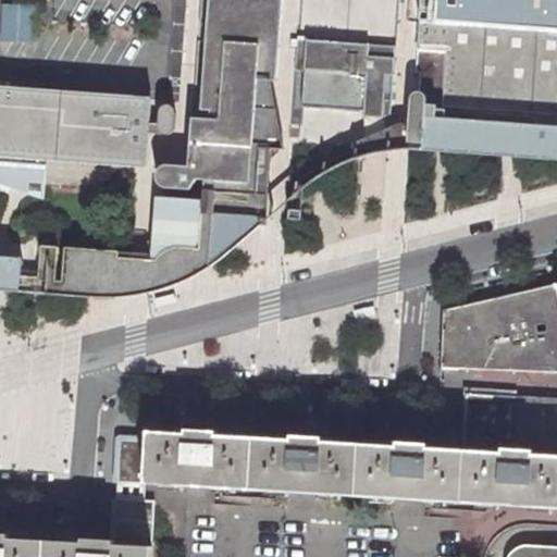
[(267,165),(272,163),(280,149),(279,144),(275,128),(267,89),(273,89),(281,0),(199,0),(198,32),(203,32),(197,116),(206,118),(205,125),(189,125),(186,168),(165,165),(161,166),(158,169),(153,173),(152,175),(152,184),(158,190),(163,193),(163,200),(152,199),(148,258),(140,257),(110,256),(108,248),(83,238),(79,238),(75,240),(72,244),(71,247),(71,252),(64,252),(61,285),(41,283),(40,295),(47,295),(84,297),(111,297),(131,296),(139,294),(171,286),(185,280),(195,275),(206,269),(222,257),(262,225),(267,165)]
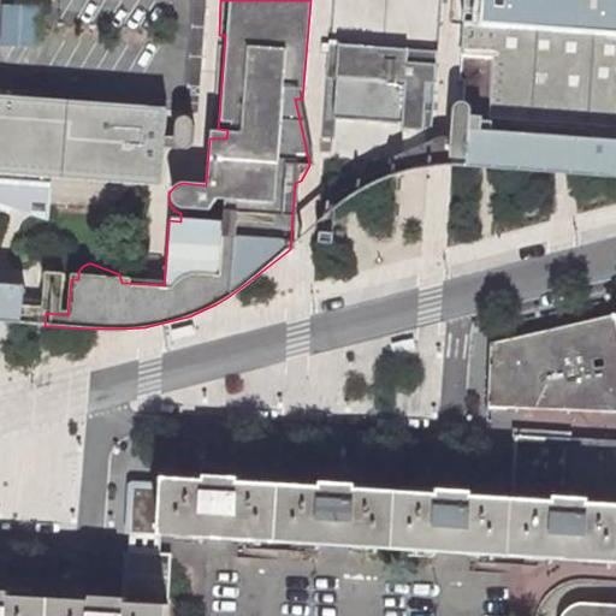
[(478,25),(479,0),(461,0),(460,24),(478,25)]
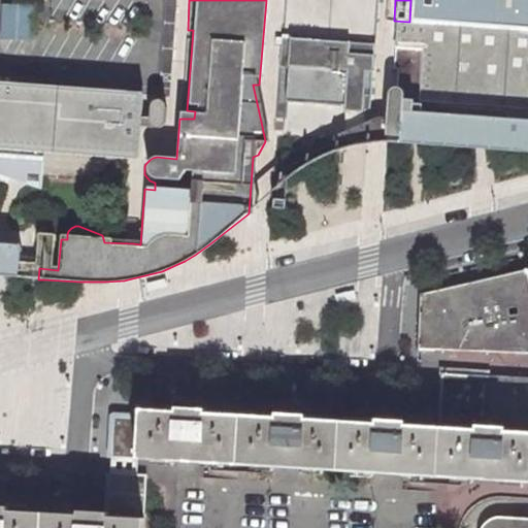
[(527,0),(410,0),(409,22),(527,29),(527,0)]
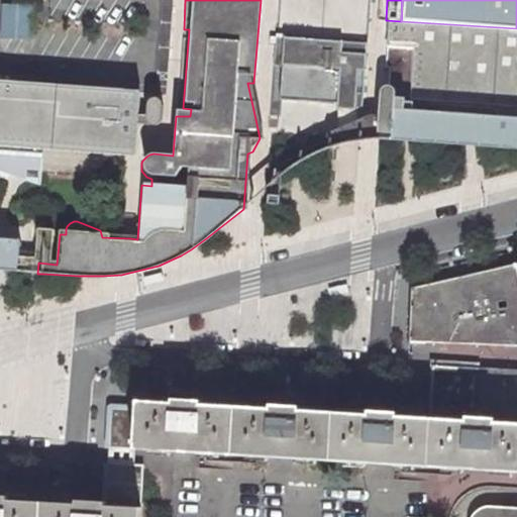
[(516,28),(401,21),(386,20),(384,49),(411,53),(407,102),(467,107),(477,107),(490,108),(516,110),(516,28)]
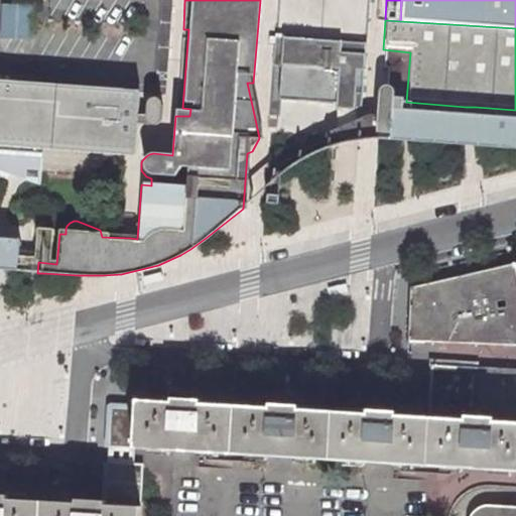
[(361,110),(366,43),(274,37),(272,65),(280,66),(278,99),(302,101),(337,103),(336,109),(361,110)]
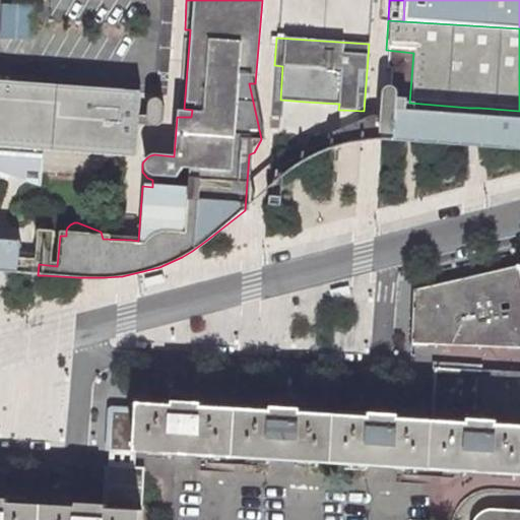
[(0,143),(114,152),(134,153),(140,90),(0,79),(0,143)]
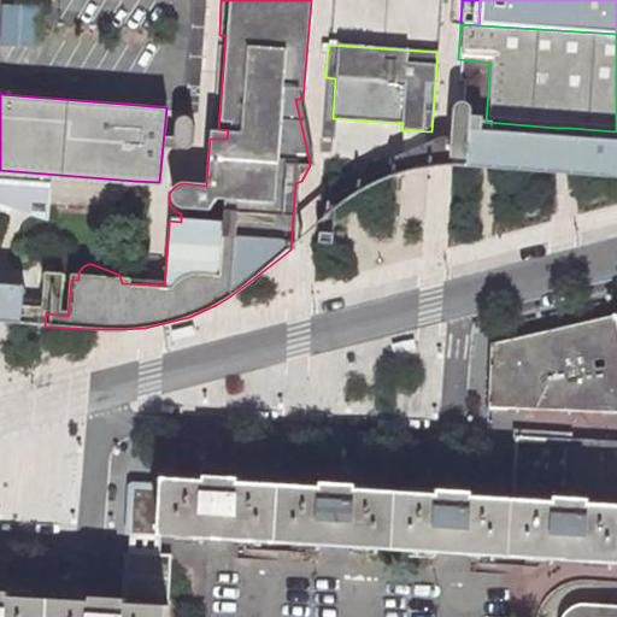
[(616,144),(583,141),(585,129),(569,128),(557,128),(556,139),(491,134),(491,124),(481,123),(481,121),(469,119),(470,113),(469,110),(465,105),(460,103),(457,103),(453,105),(451,110),(450,139),(436,139),(406,152),(388,160),(388,170),(369,177),(342,192),(322,211),(318,242),(331,242),(333,211),(350,197),(364,187),(374,182),(385,176),(401,171),(421,168),(440,164),(453,165),(483,168),(492,168),(499,168),(554,172),(568,174),(580,175),(616,176),(616,144)]
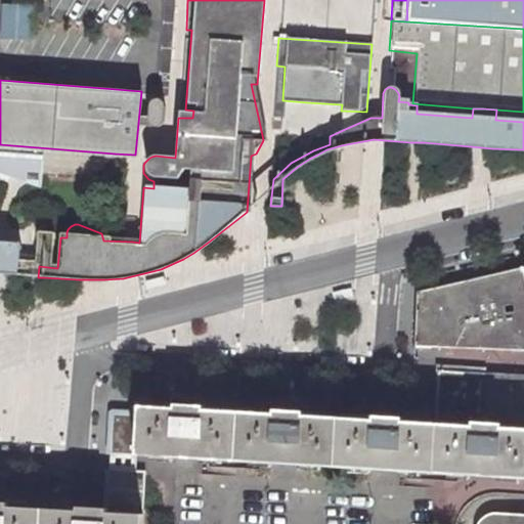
[(148,103),(147,106),(146,122),(146,124),(148,126),(149,127),(153,128),(156,128),(158,128),(160,126),(162,124),(163,122),(163,108),(162,106),(161,104),(160,102),(158,101),(156,100),(153,101),(150,101),(148,103)]
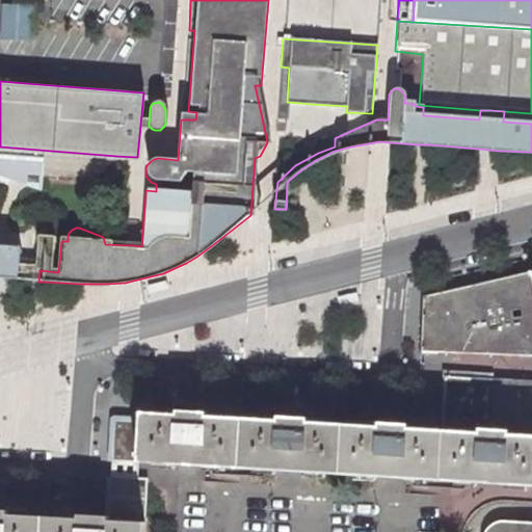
[(116,156),(0,147),(0,173),(22,180),(24,171),(32,174),(41,174),(41,177),(88,180),(116,156)]
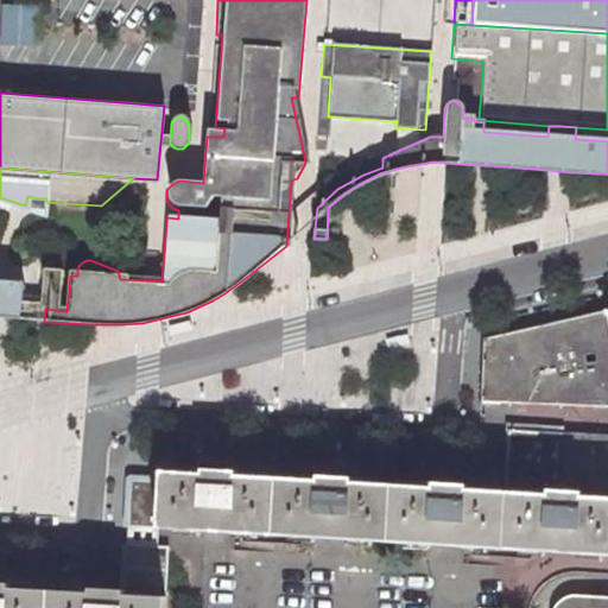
[(0,317),(16,320),(37,321),(44,322),(45,309),(17,305),(19,285),(0,284),(0,317)]
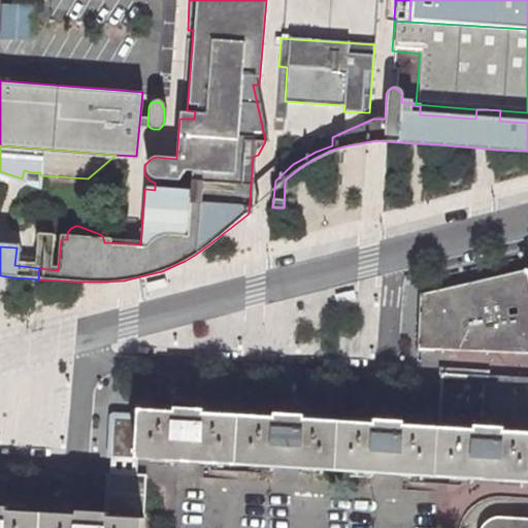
[(527,286),(527,266),(510,271),(514,271),(517,272),(521,274),(523,276),(525,279),(527,286)]
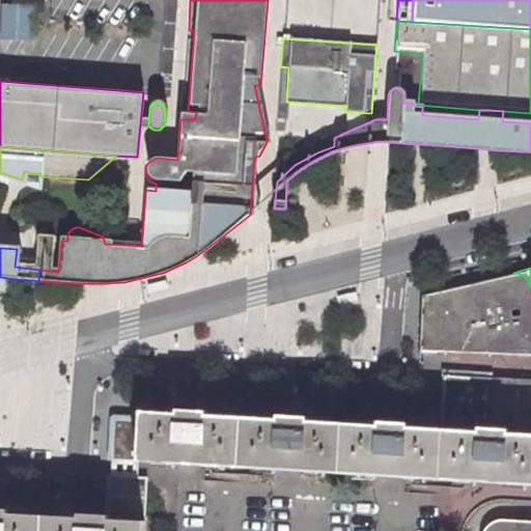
[(420,351),(530,352),(530,287),(528,281),(526,278),(524,276),(520,274),(516,273),(513,273),(507,274),(422,295),(420,351)]
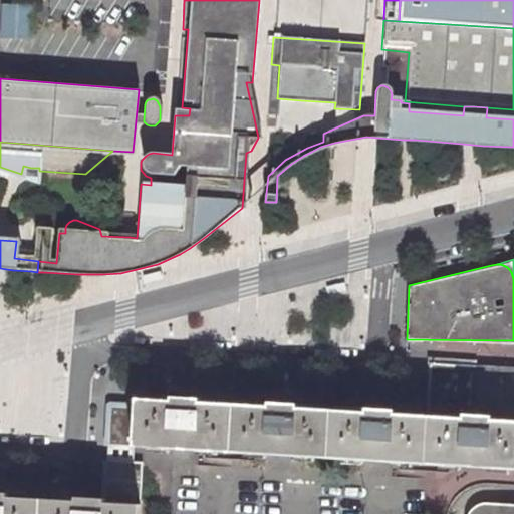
[(429,414),(476,417),(479,364),(432,362),(431,389),(429,414)]
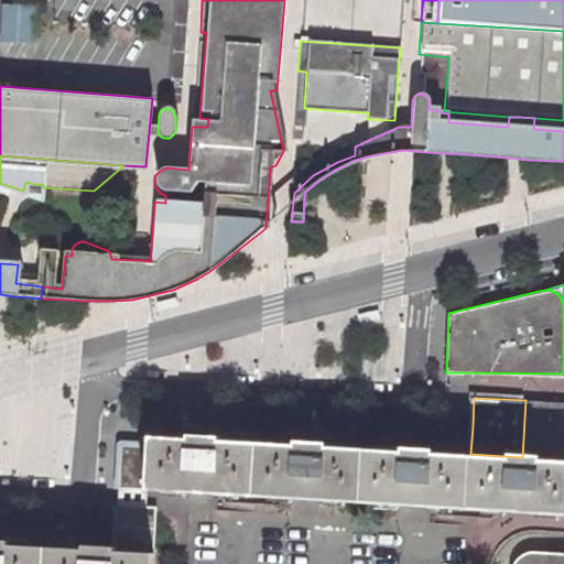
[(563,402),(525,400),(522,457),(563,458),(563,402)]
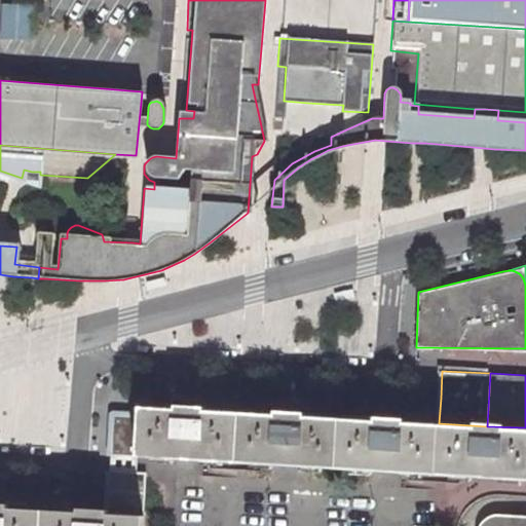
[(525,427),(487,426),(439,423),(137,406),(137,416),(110,414),(108,456),(147,459),(264,466),(405,475),(525,480),(525,427)]
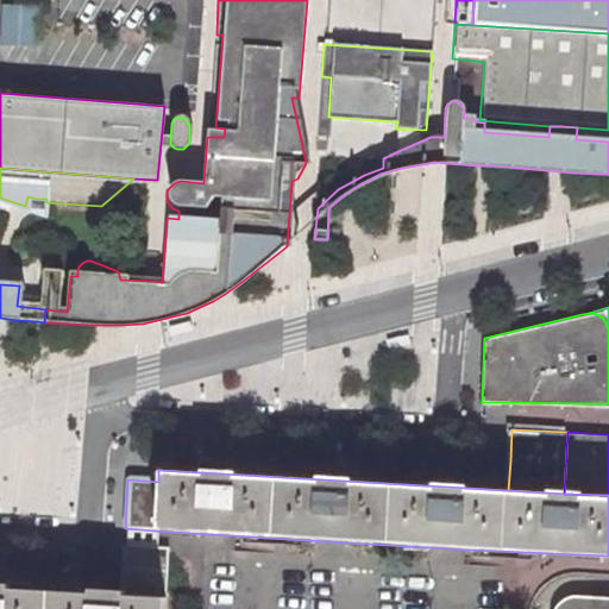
[(170,532),(125,528),(125,537),(125,545),(169,547),(170,540),(170,532)]
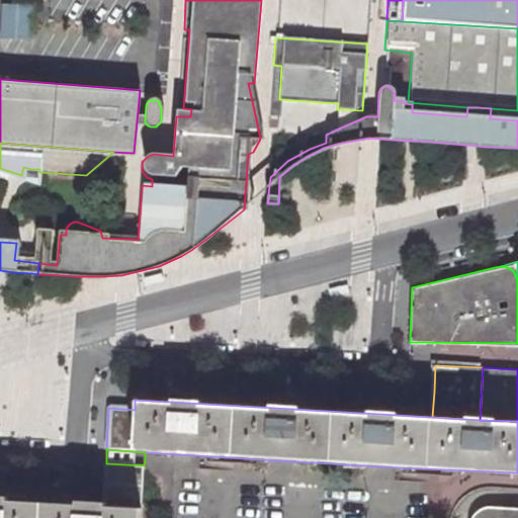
[(105,504),(142,505),(144,465),(106,463),(105,504)]
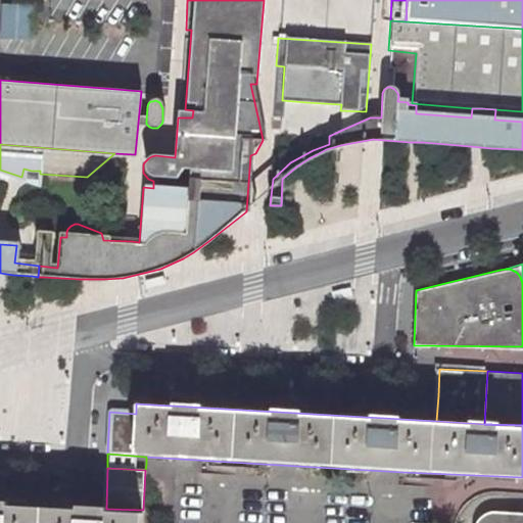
[(142,522),(143,510),(106,509),(0,503),(0,522),(142,522)]
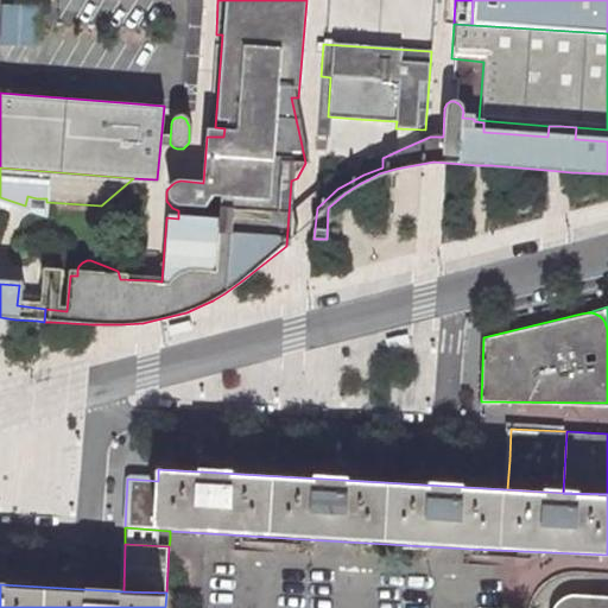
[(607,607),(607,595),(569,594),(561,597),(558,600),(553,605),(552,607),(607,607)]
